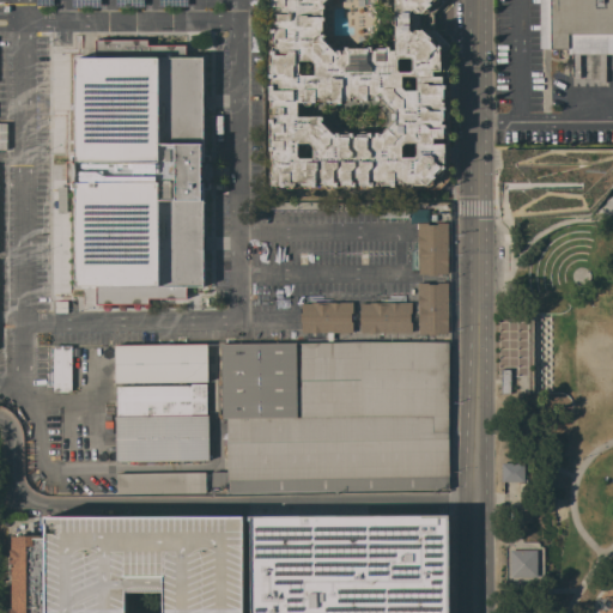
[(268,189),(268,0),(445,0),(432,13),(434,30),(449,46),(448,181),(439,189),(268,189)]
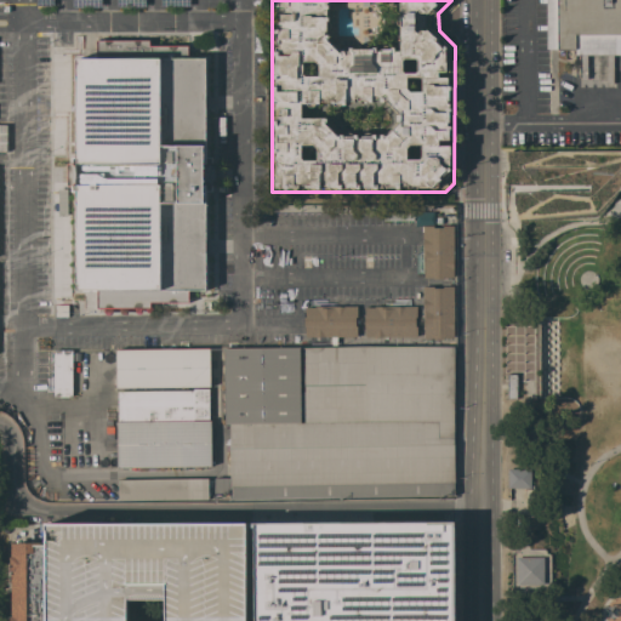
[(620,55),(575,56),(575,50),(547,50),(546,0),(620,0),(620,55)]
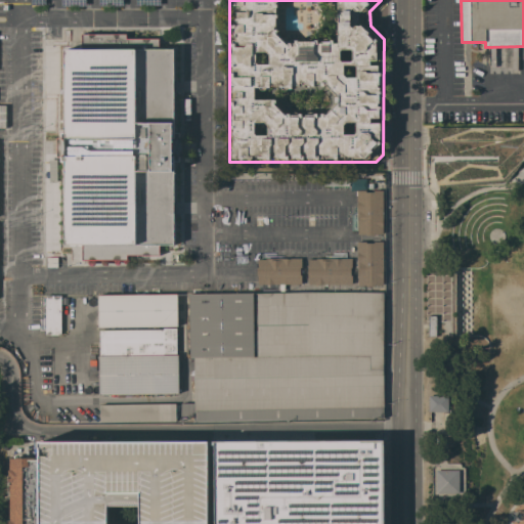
[(173,173),(173,245),(159,245),(159,256),(127,256),(127,260),(81,261),(81,245),(64,245),(64,174),(64,162),(59,162),(59,158),(56,158),(56,137),(59,137),(59,133),(64,133),(64,49),(81,49),(81,34),(126,34),(126,39),(159,39),(159,49),(173,49),(173,132),(178,132),(178,137),(181,137),(182,157),(178,157),(178,162),(173,162),(173,173)]
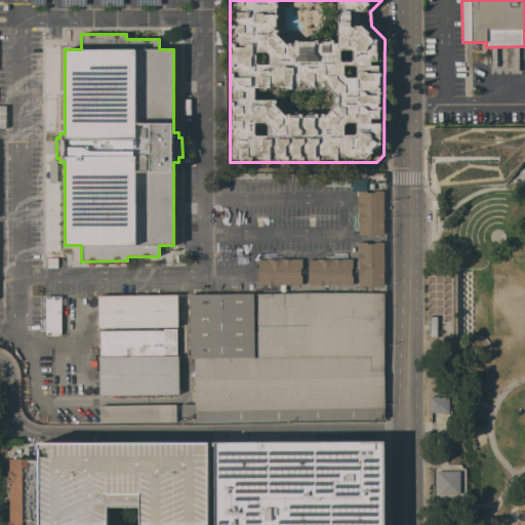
[(384,235),(374,235),(374,236),(366,236),(366,235),(365,235),(358,235),(358,228),(357,228),(357,191),(366,191),(366,193),(373,192),(373,191),(382,191),(384,235)]
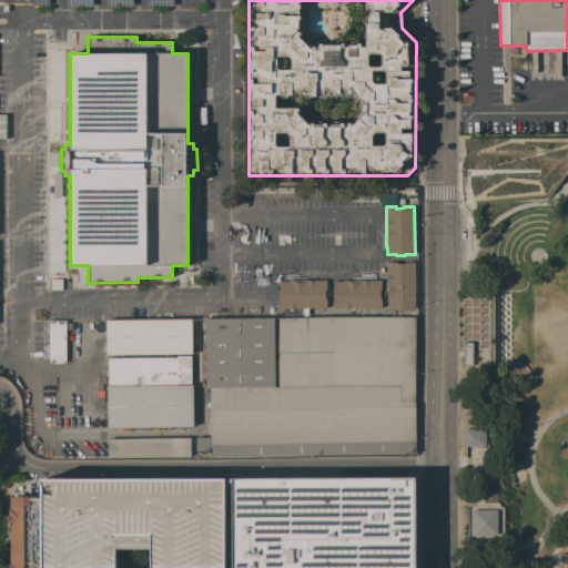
[(415,310),(405,310),(405,311),(396,311),(396,310),(387,310),(387,302),(386,302),(386,262),(396,262),(396,263),(405,263),(405,262),(415,262),(415,310)]
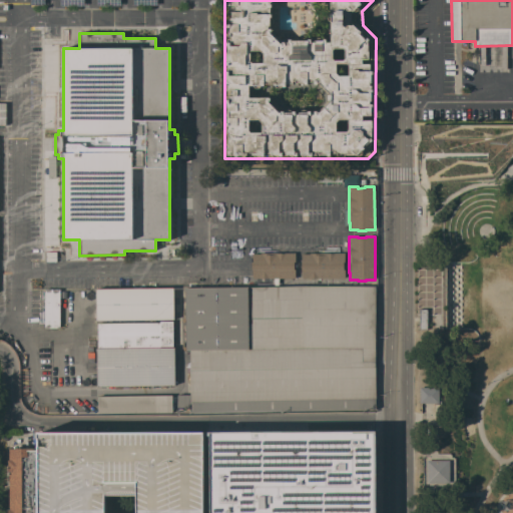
[(260,253),(295,252),(295,262),(294,262),(294,270),(295,270),(295,279),(252,279),(252,277),(251,277),(251,273),(252,273),(252,271),(251,271),(250,262),(252,262),(252,258),(251,258),(251,253),(260,253)]
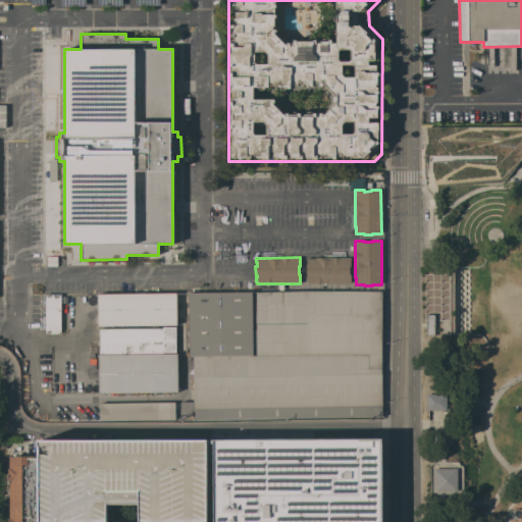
[(307,281),(307,277),(307,274),(306,274),(306,266),(307,266),(307,263),(307,259),(314,259),(314,258),(350,258),(350,267),(349,267),(349,274),(350,274),(350,283),(307,283),(307,281)]
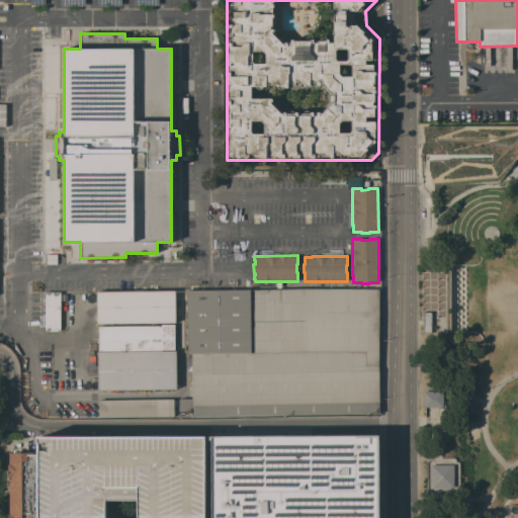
[(377,288),(378,415),(191,417),(191,354),(187,354),(186,290),(249,290),(250,353),(254,353),(254,290),(377,288)]
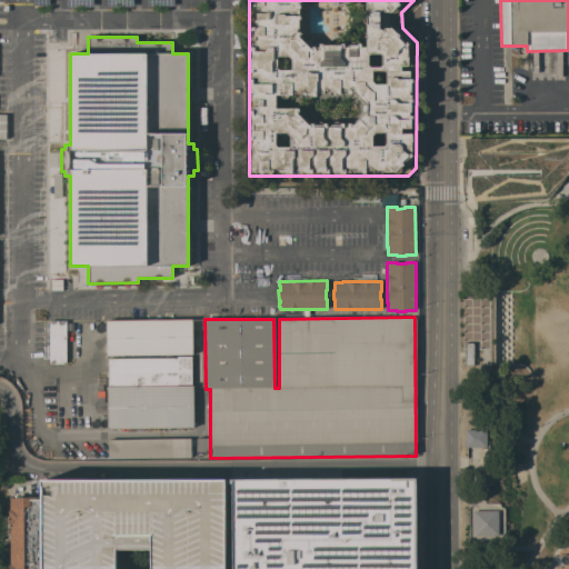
[(192,319),(192,355),(107,356),(106,320),(192,319)]
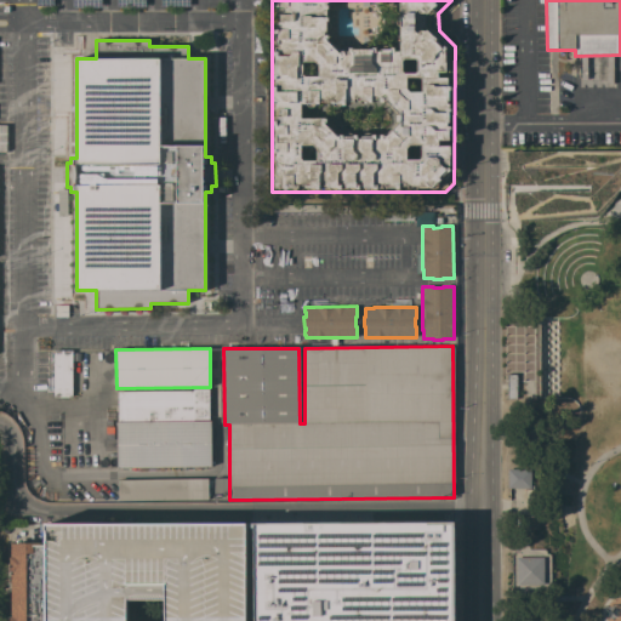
[(53,351),(72,351),(72,398),(53,398),(53,351)]
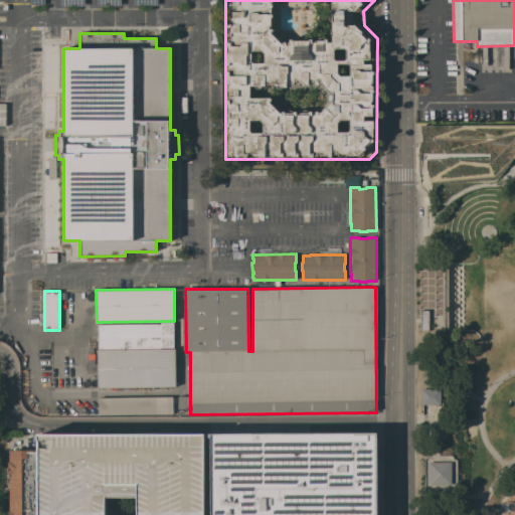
[(160,324),(160,323),(173,323),(173,348),(99,349),(98,325),(160,324)]
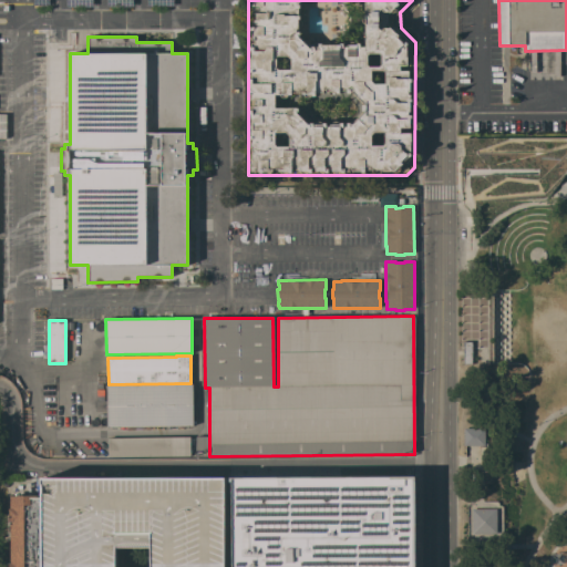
[(193,384),(193,426),(106,428),(106,385),(193,384)]
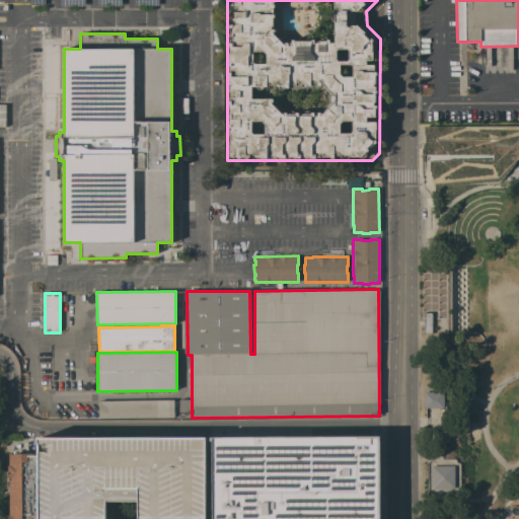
[(443,392),(444,408),(425,408),(425,392),(443,392)]
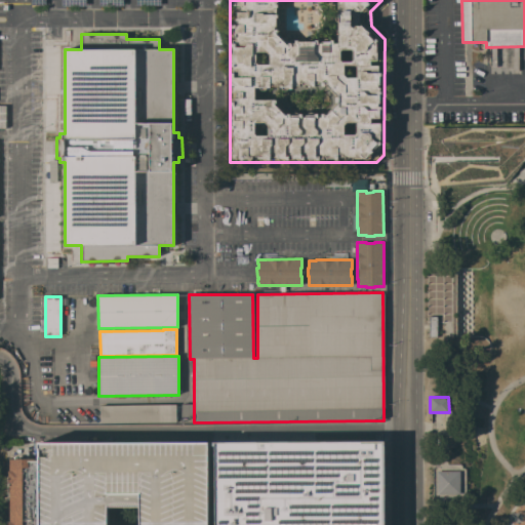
[(175,404),(175,422),(99,423),(99,406),(175,404)]
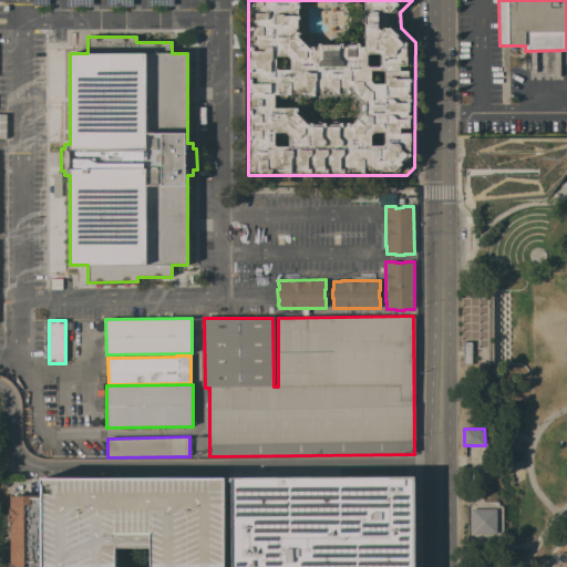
[(208,436),(209,450),(196,451),(195,436),(208,436)]
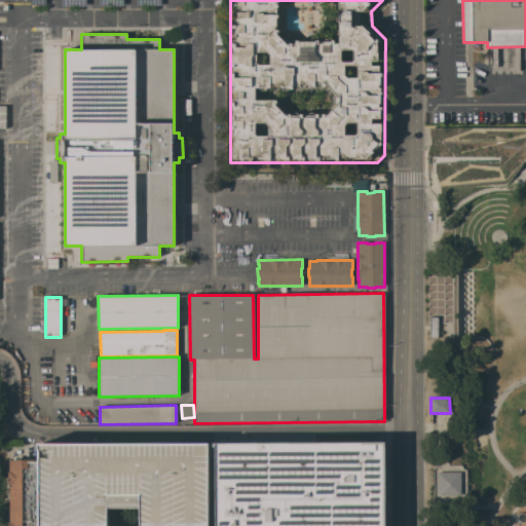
[(215,525),(215,447),(214,447),(214,443),(385,442),(385,525),(215,525)]
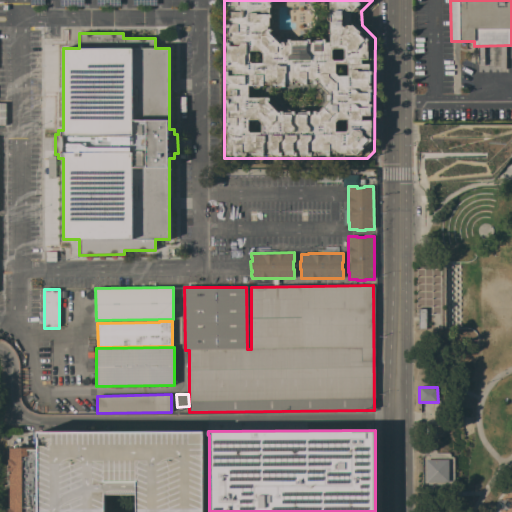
[(34,511),(35,447),(35,432),(203,431),(203,511),(34,511)]
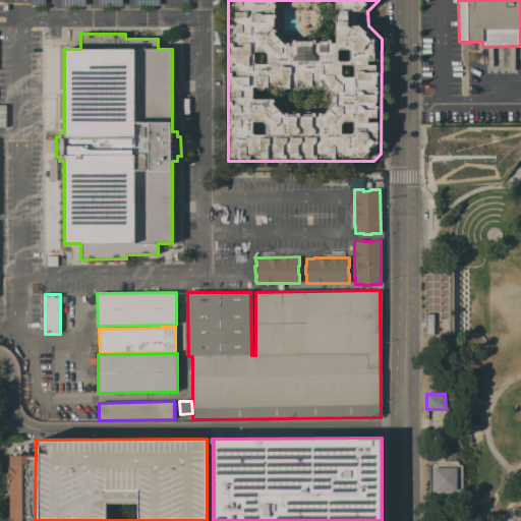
[(12,520),(8,517),(7,455),(36,455),(35,520),(12,520)]
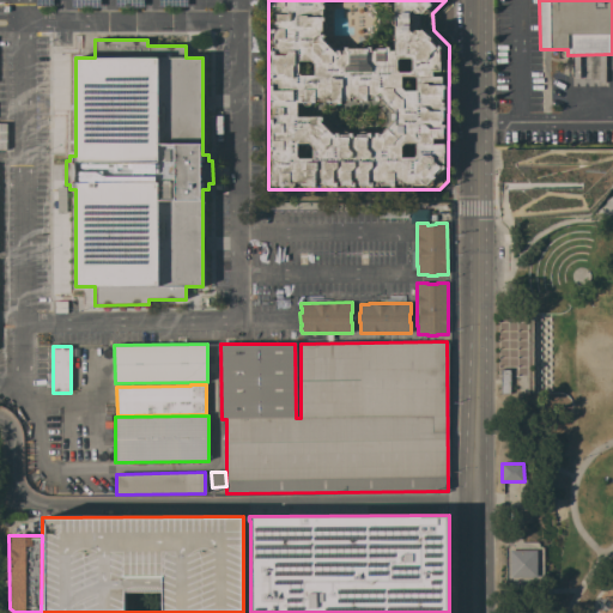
[(536,550),(536,577),(510,577),(510,551),(536,550)]
